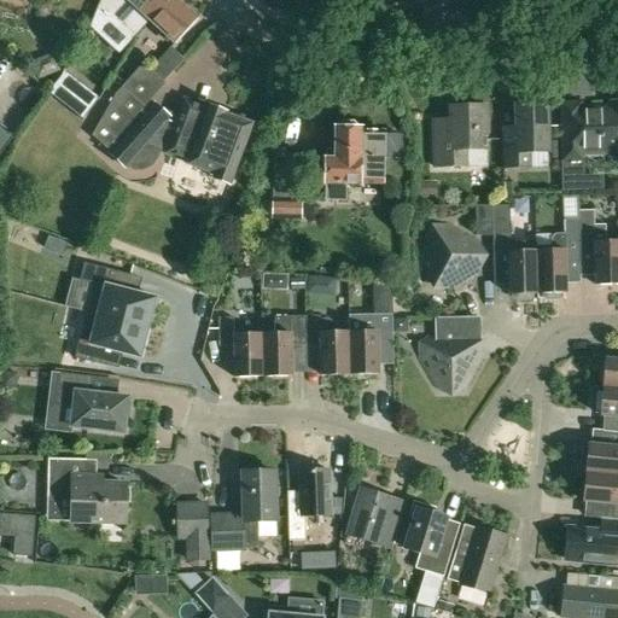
[(99,0),(97,7),(132,41),(150,21),(168,0),(99,0)]
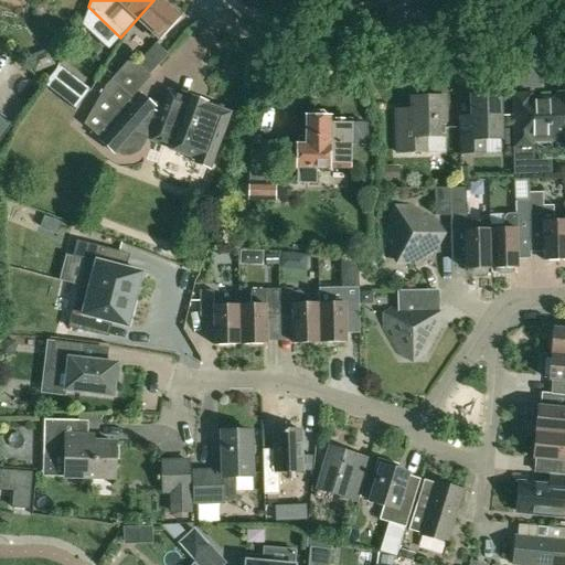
[(160,40),(181,18),(161,0),(153,0),(137,19),(160,40)]
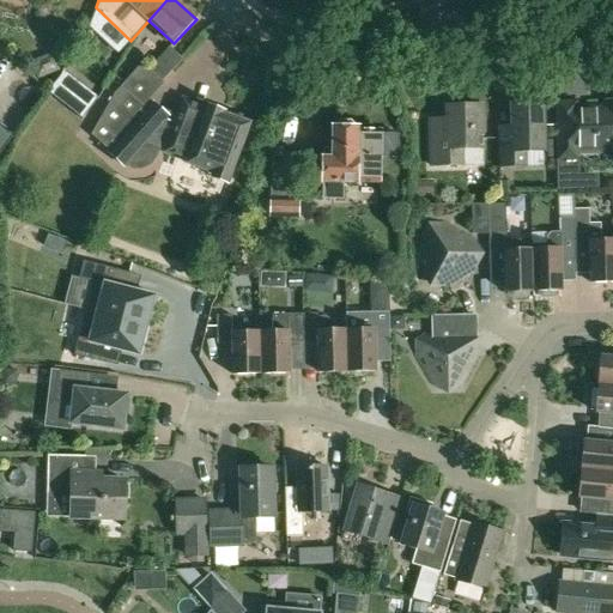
[(170,46),(150,68),(163,82),(183,59),(170,46)]
